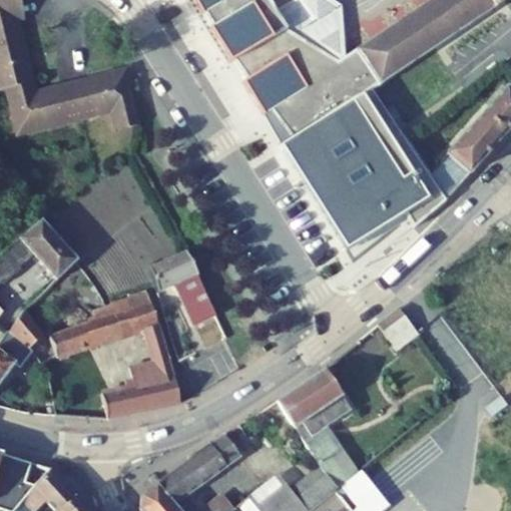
[(0,0),(0,26),(22,21),(18,4),(23,2),(22,0),(0,0)]
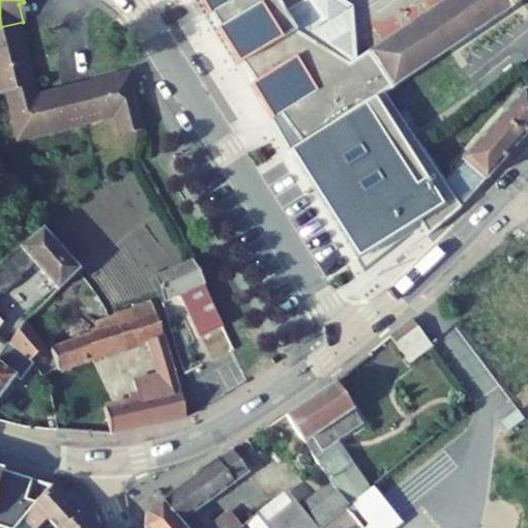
[(195,0),(358,265),(373,256),(424,224),(430,232),(459,208),(386,90),(363,55),(356,58),(353,6),(342,0),(195,0)]
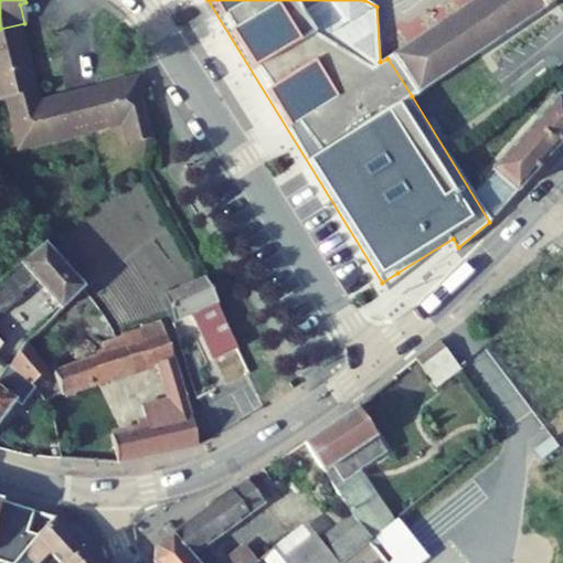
[(473,0),(394,53),(420,92),(436,80),(555,0),(473,0)]
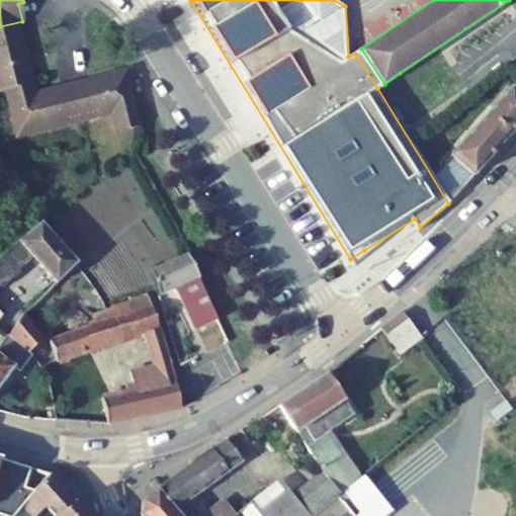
[(18,4),(22,21),(27,19),(23,2),(18,4)]
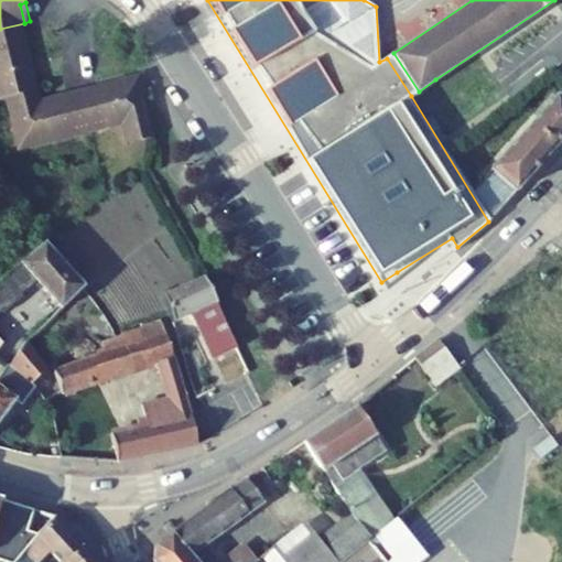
[(28,39),(24,23),(0,29),(0,96),(1,99),(8,98),(13,97),(35,89),(39,89),(32,63),(34,62),(31,52),(29,53),(25,40),(28,39)]
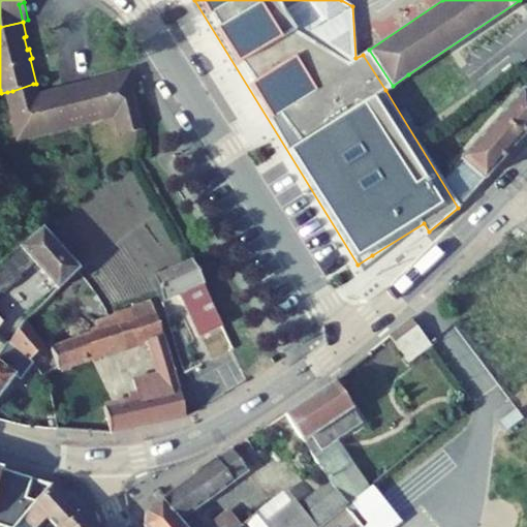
[(385,90),(393,86),(369,50),(363,55),(385,90)]
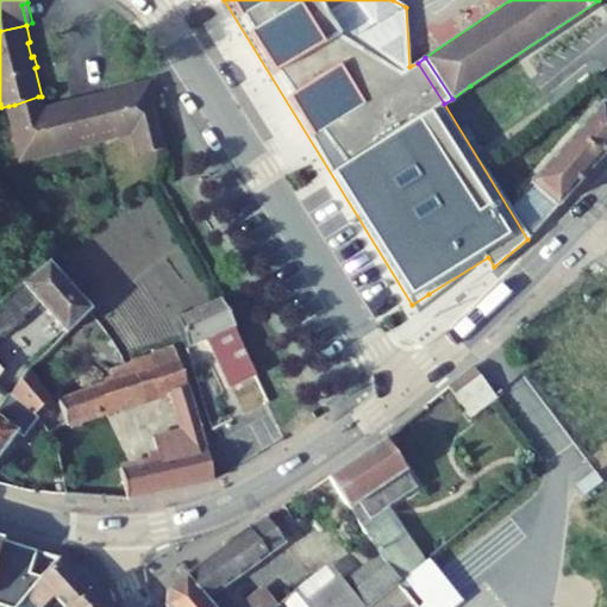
[(111,91),(91,95),(102,143),(120,137),(120,135),(137,131),(142,149),(154,145),(155,149),(167,145),(151,82),(112,93),(111,91)]
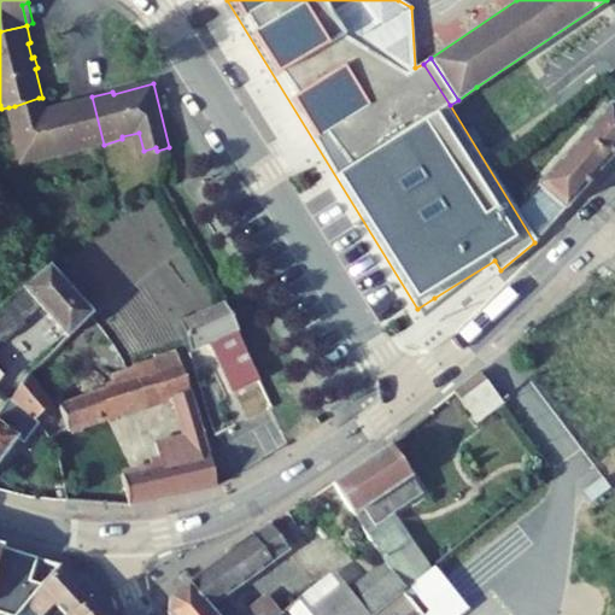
[(104,145),(92,97),(70,101),(71,105),(59,107),(59,105),(53,106),(50,106),(52,113),(44,115),(39,98),(15,106),(27,159),(83,146),(85,148),(104,145)]
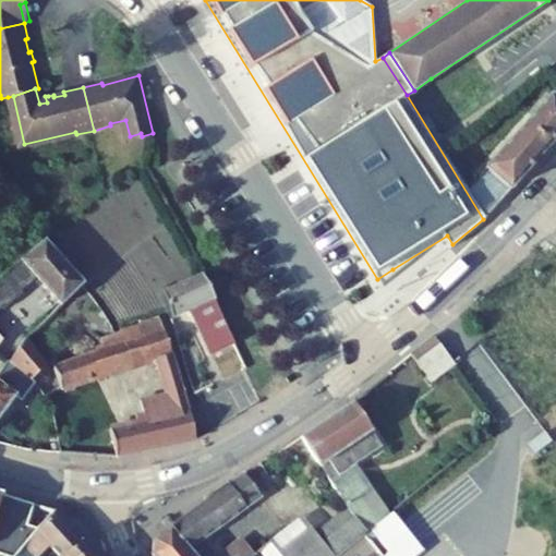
[(468,189),(487,218),(555,141),(555,92),(553,95),(468,189)]
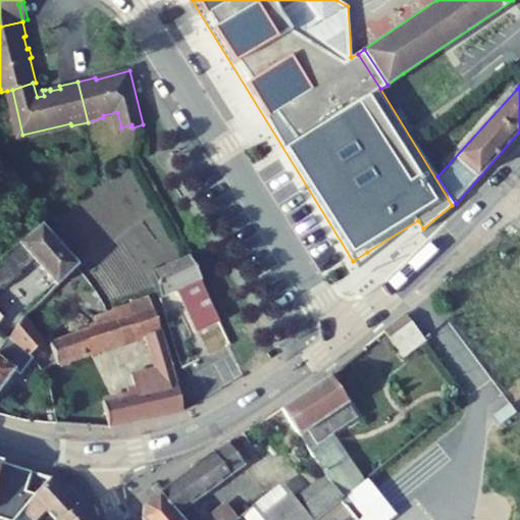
[(22,135),(12,90),(7,91),(18,139),(71,125),(70,123),(22,135)]
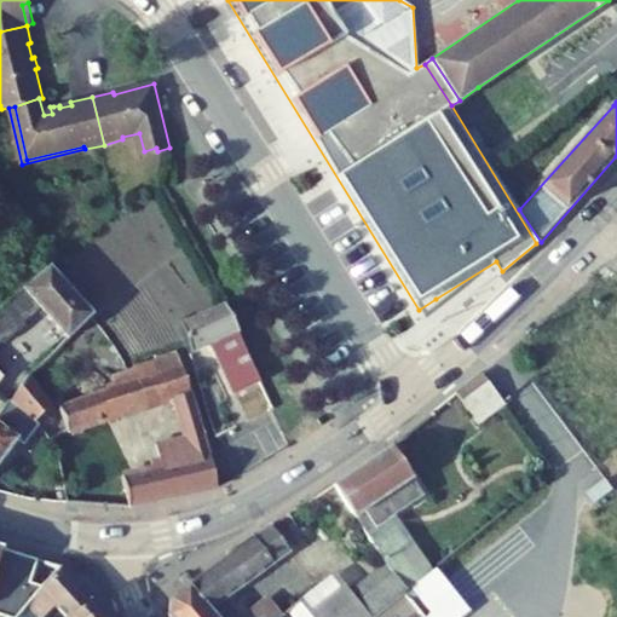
[(46,309),(70,338),(96,313),(52,265),(0,306),(0,347),(7,342),(9,344),(30,324),(29,323),(46,309)]
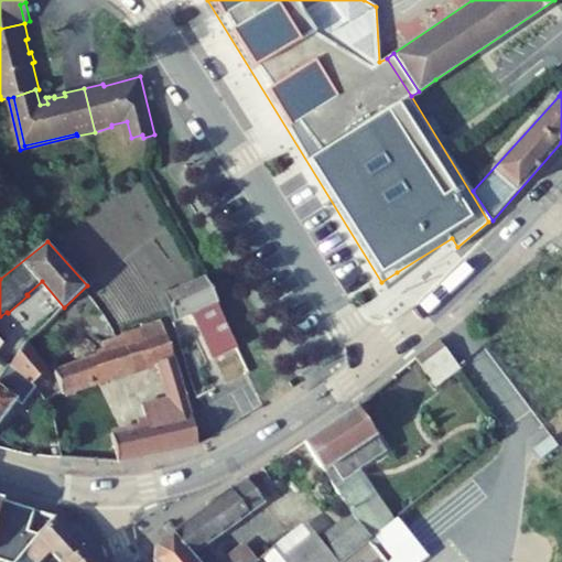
[(165,294),(173,316),(175,322),(194,314),(202,333),(204,331),(216,357),(239,347),(206,277),(165,294)]
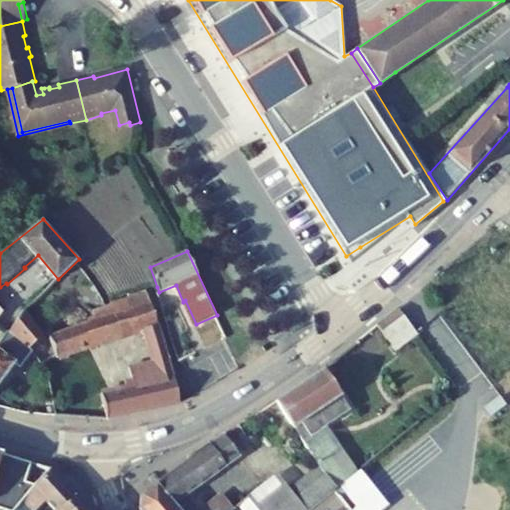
[(109,418),(181,402),(175,376),(172,364),(159,322),(149,290),(122,298),(87,311),(90,321),(51,334),(59,356),(146,328),(157,362),(131,367),(136,385),(103,393),(109,418)]
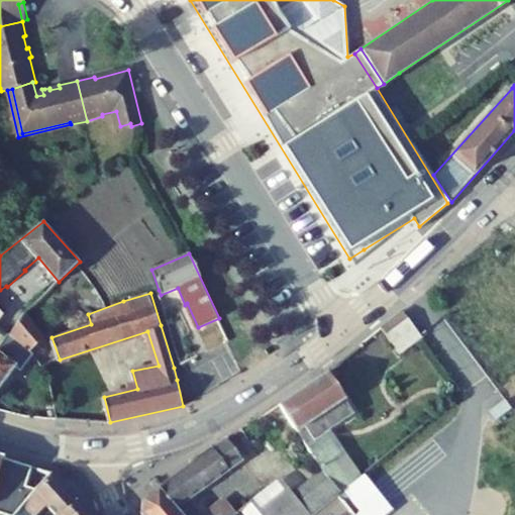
[(382,326),(402,352),(424,336),(404,310),(382,326)]
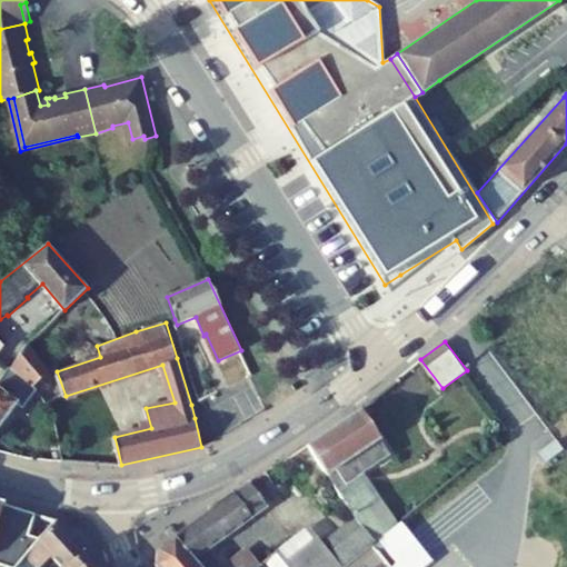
[(12,367),(33,385),(50,371),(29,344),(12,367)]
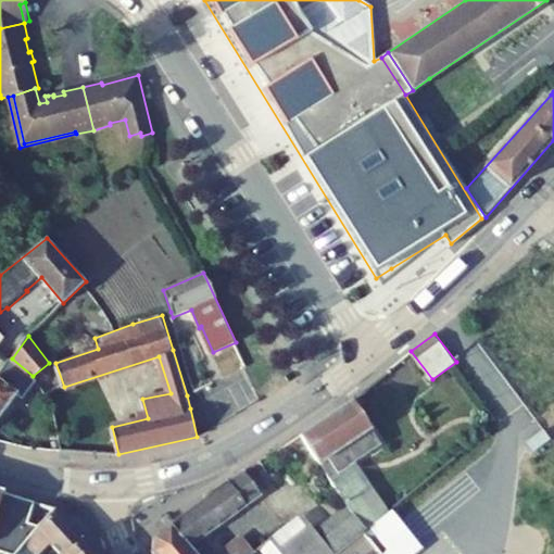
[(12,359),(8,359),(0,368),(0,414),(15,394),(22,399),(36,380),(33,376),(12,359)]
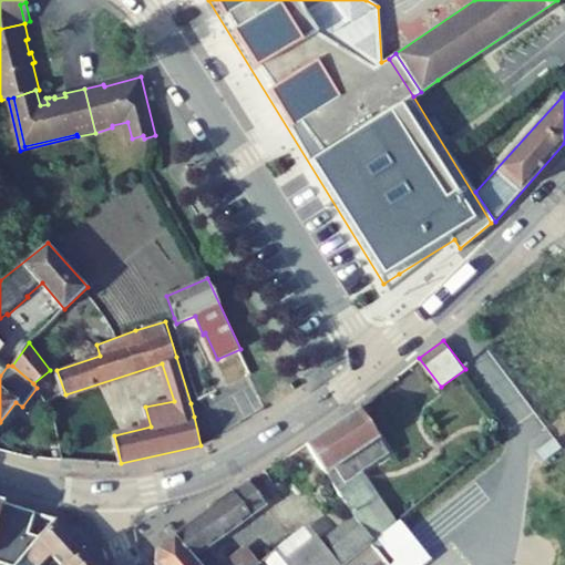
[(52,383),(41,393),(43,394),(51,403),(60,397),(52,383)]
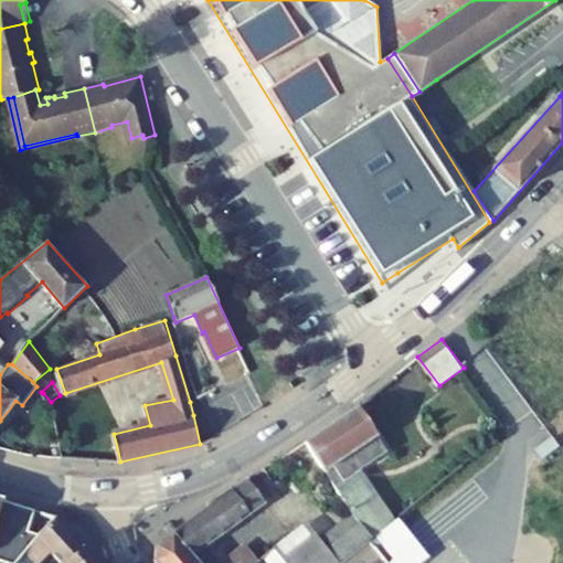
[(357,470),(361,467),(388,450),(359,406),(307,441),(315,454),(357,516),(372,539),(384,529),(364,501),(374,495),(357,470)]
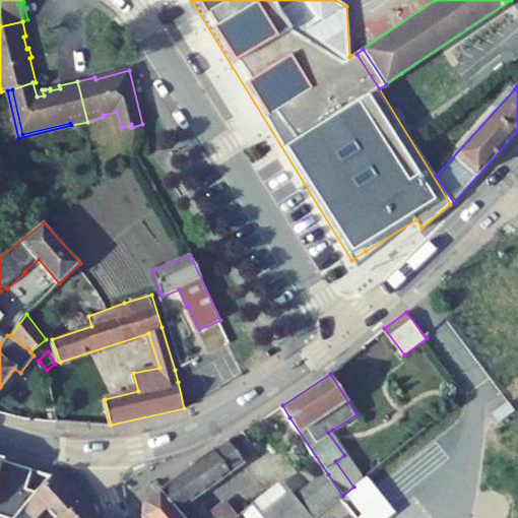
[(48,419),(59,421),(55,398),(45,399),(48,419)]
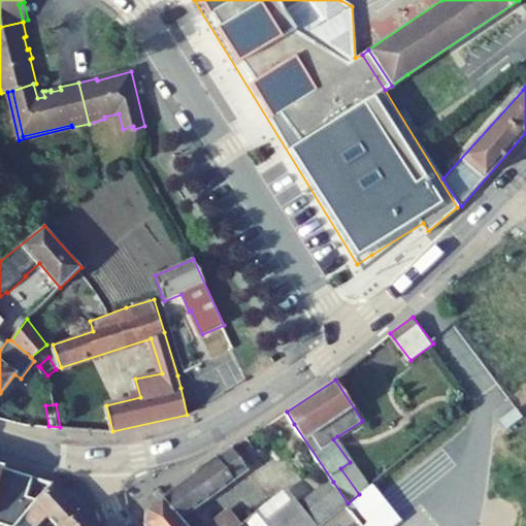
[(518,405),(501,418),(508,427),(525,415),(518,405)]
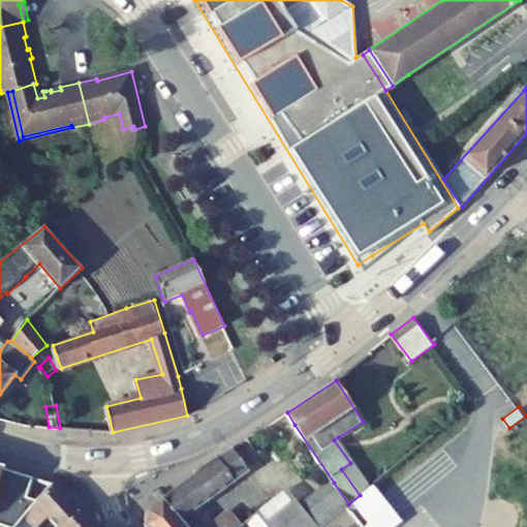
[(257,432),(265,442),(295,425),(287,412),(257,432)]
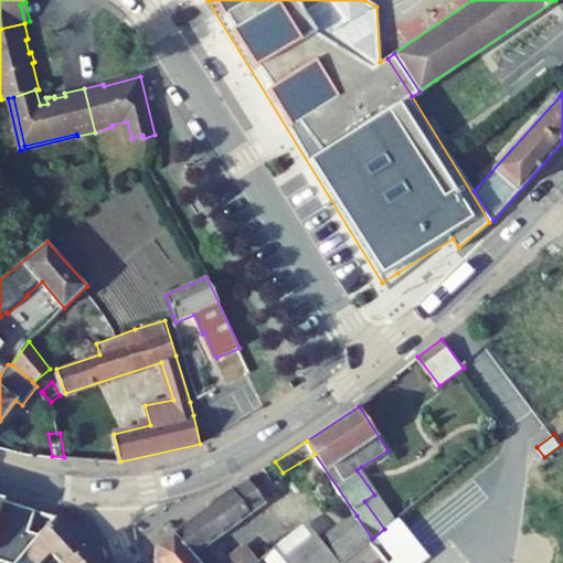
[(396,519),(361,467),(357,470),(374,495),(364,501),(384,529),(396,519)]
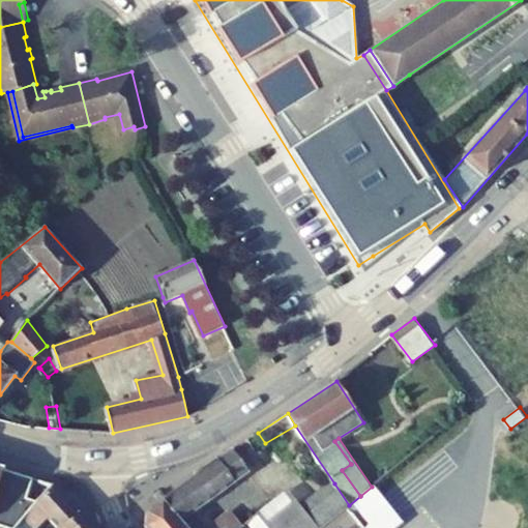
[(215,497),(251,471),(233,448),(217,458),(198,474),(148,511),(146,526),(148,527),(239,527),(230,514),(212,527),(206,527),(195,512),(203,506),(198,499),(210,490),(215,497)]
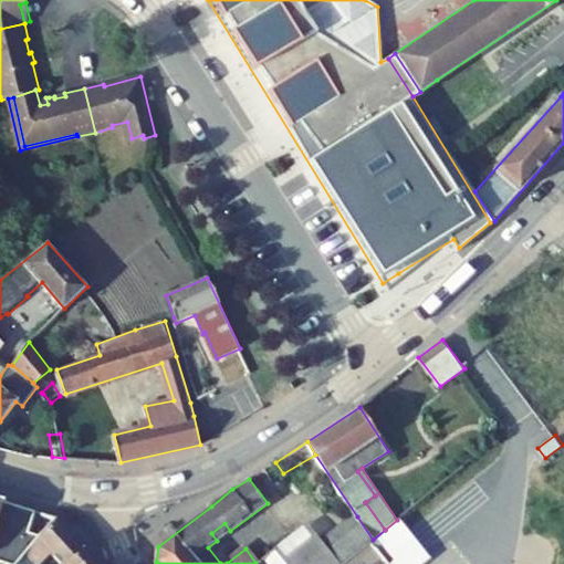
[(0,561),(8,563),(17,563),(58,517),(0,498),(0,561)]
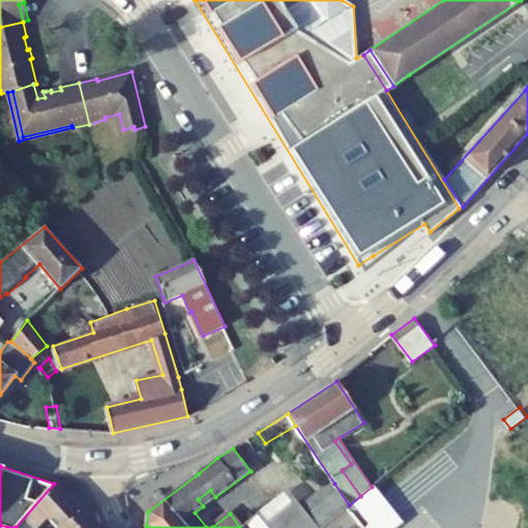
[(36,527),(50,517),(68,500),(54,484),(16,527),(36,527)]
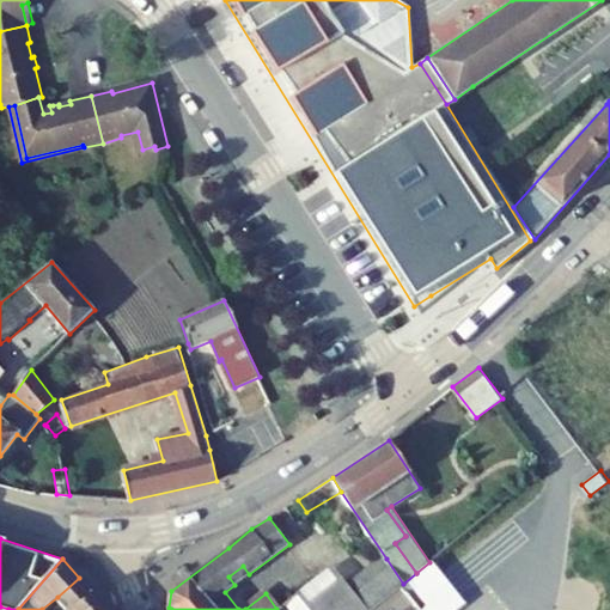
[(386,559),(349,587),(366,609),(368,609),(403,584),(386,559)]
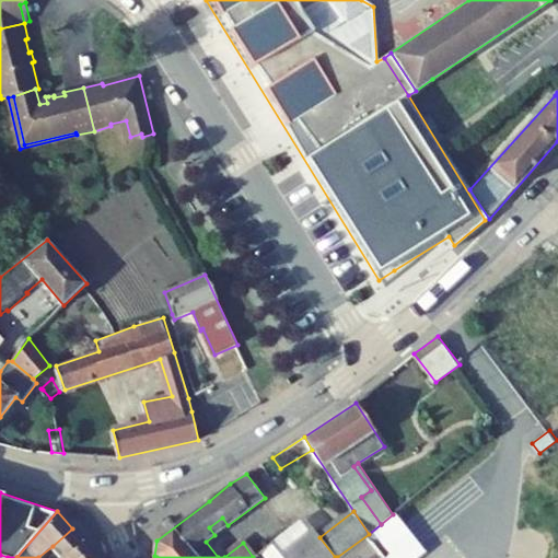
[(416,557),(427,549),(396,511),(393,514),(381,524),(369,534),(385,557),(383,557),(416,557)]
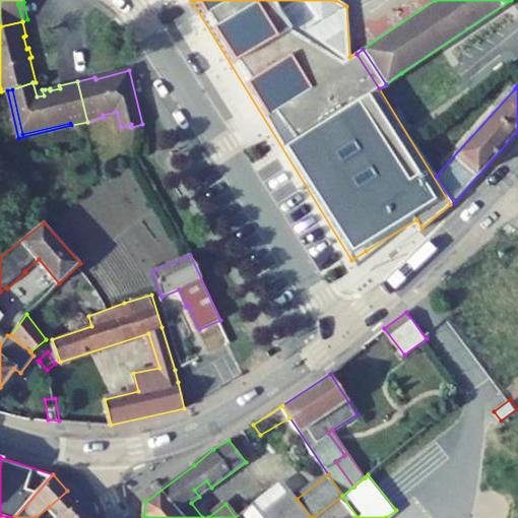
[(264,517),(311,517),(297,499),(283,481),(254,504),(264,517)]
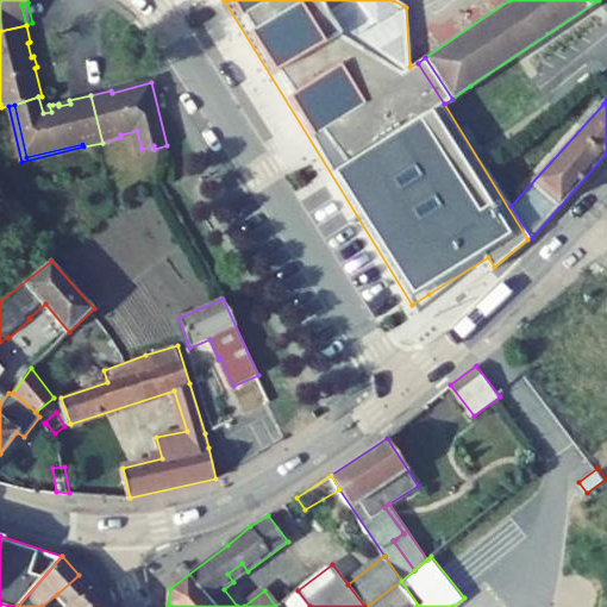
[(107,606),(91,588),(79,575),(57,594),(68,606),(107,606)]
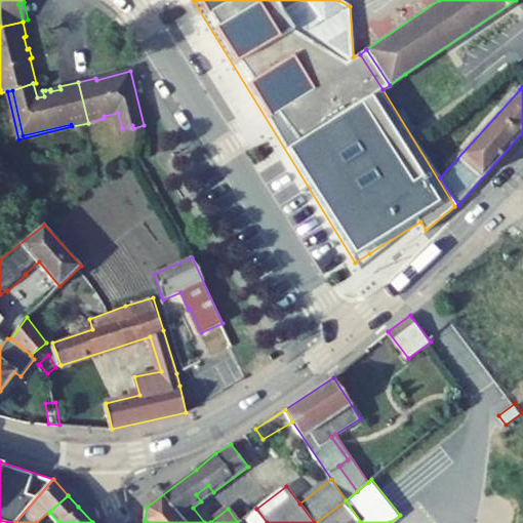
[(359,522),(361,522),(346,500),(316,522),(359,522)]
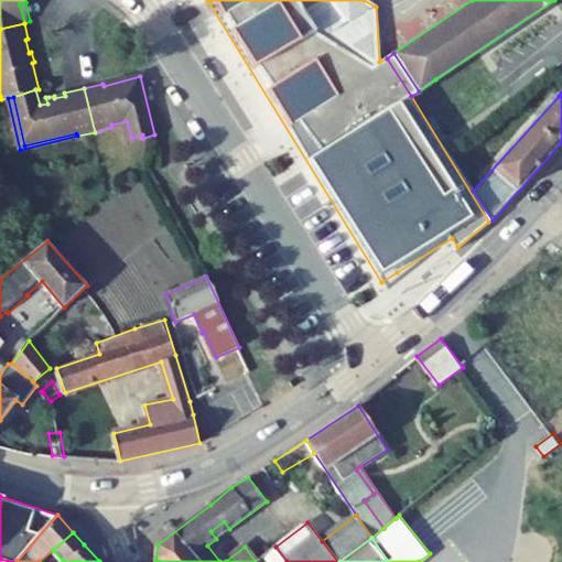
[(245,547),(255,561),(257,561),(260,560),(248,543),(245,547)]
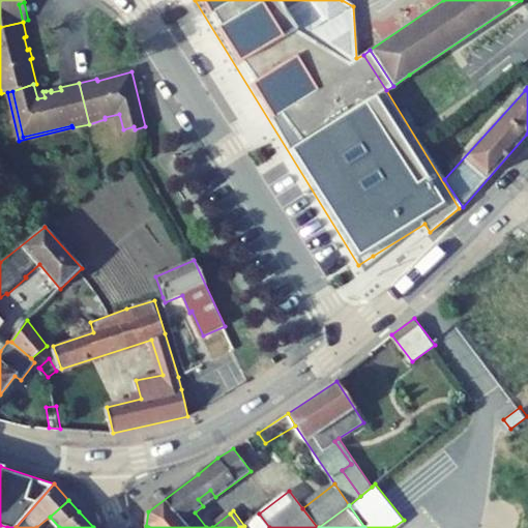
[(251,521),(256,527),(269,527),(259,514),(251,521)]
